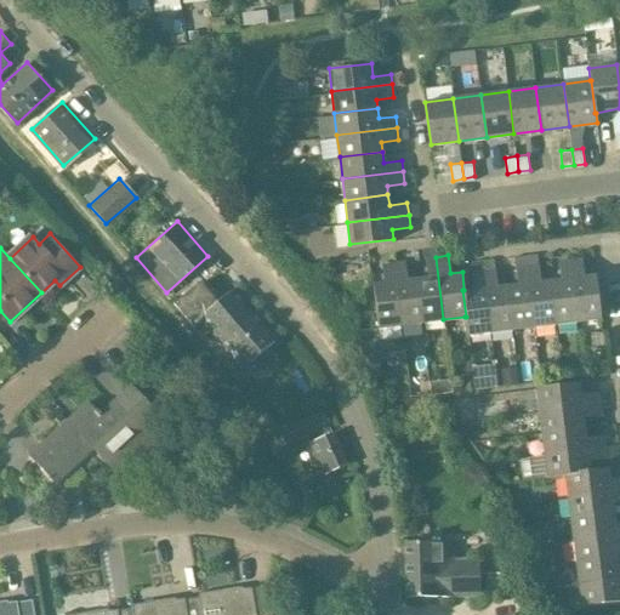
[(599,318),(595,274),(584,275),(581,256),(569,258),(578,320),(599,318)]
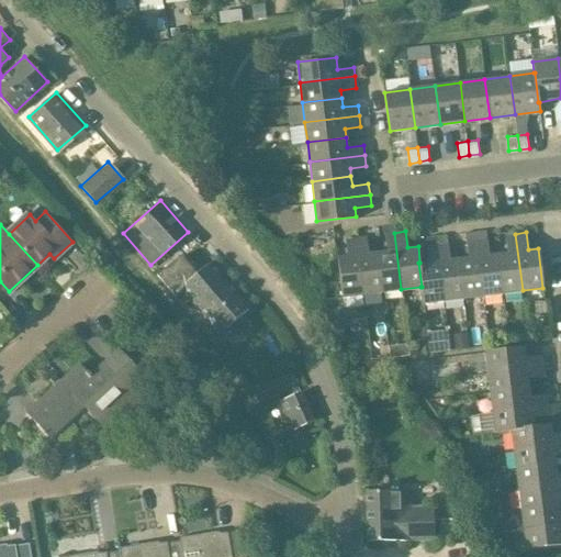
[(386,249),(377,252),(382,291),(401,289),(394,233),(385,234),(386,249)]
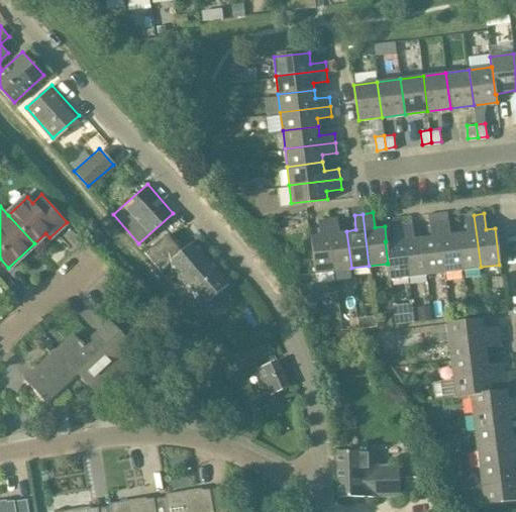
[(457,232),(462,269),(481,267),(474,215),(465,216),(467,231),(457,232)]
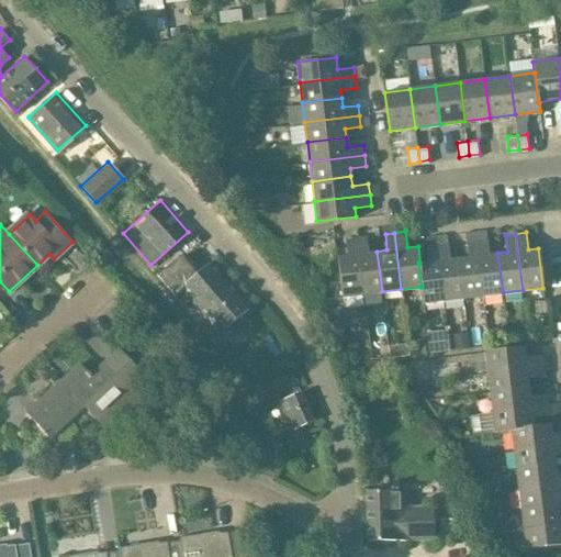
[(368,236),(355,237),(362,293),(382,291),(377,252),(370,253),(368,236)]
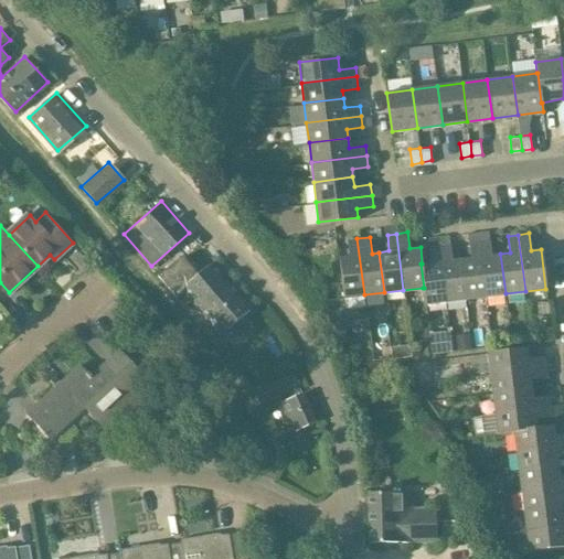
[(339,257),(343,297),(364,294),(357,238),(348,239),(350,256),(339,257)]
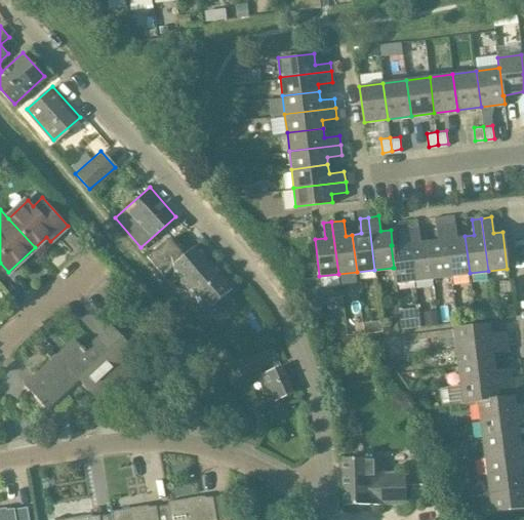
[(455,222),(444,223),(451,276),(470,273),(465,236),(457,237),(455,222)]
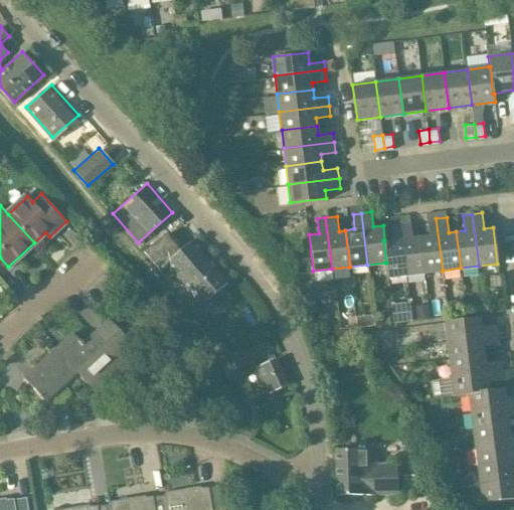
[(430,235),(419,236),(424,273),(443,271),(436,218),(427,219),(430,235)]
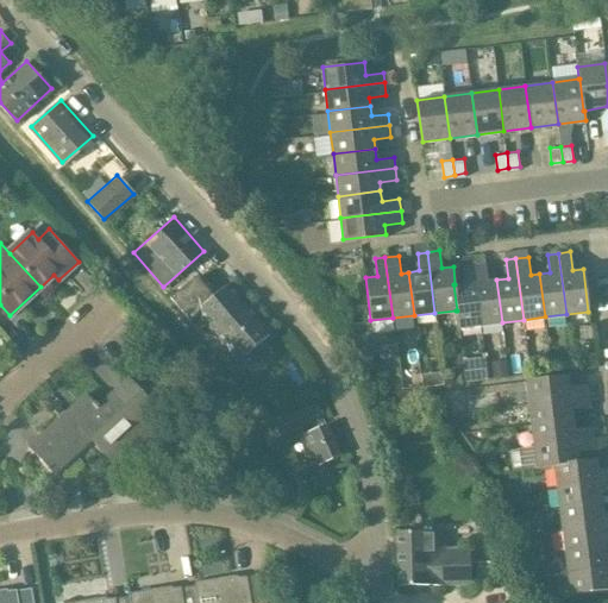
[(488,281),(486,262),(474,264),(481,325),(502,322),(496,280),(488,281)]
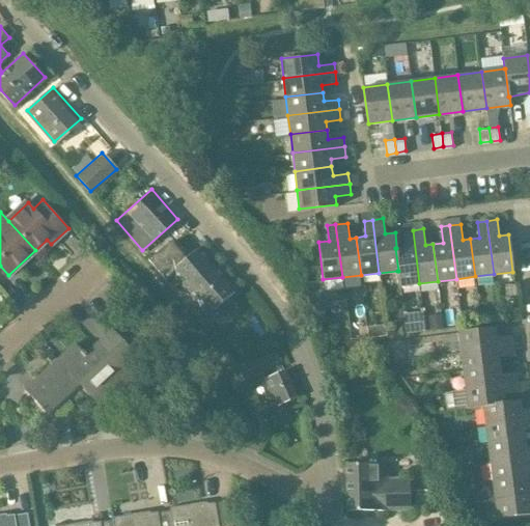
[(399,285),(400,285),(419,283),(413,230),(403,231),(406,247),(396,248),(395,248),(398,271),(397,271),(399,285)]
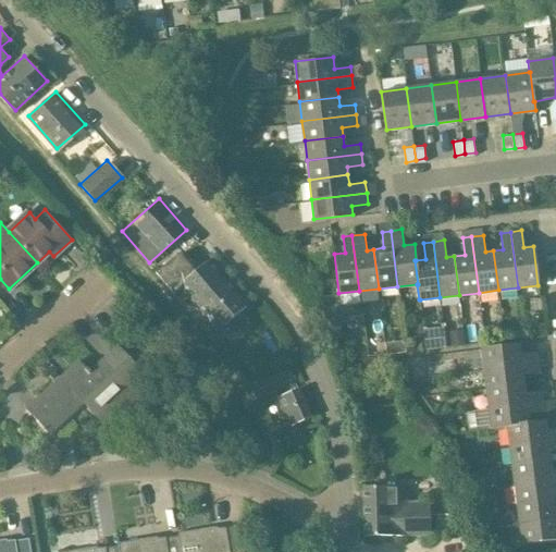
[(180,253),(157,272),(173,292),(180,286),(217,331),(250,302),(213,257),(196,271),(180,253)]
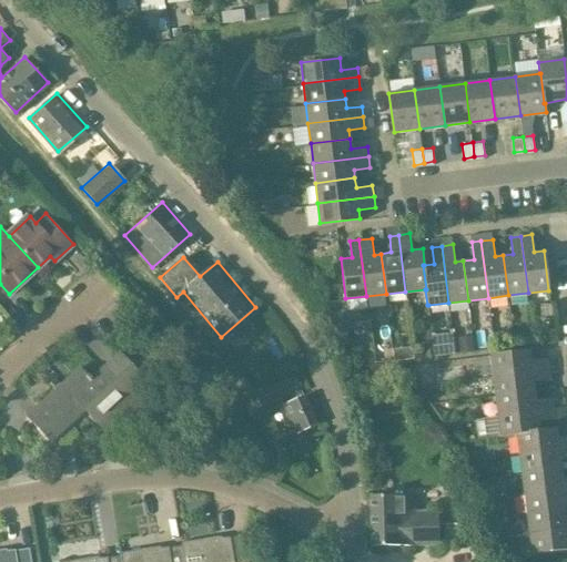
[(529,348),(490,354),(493,375),(548,367),(547,357),(530,359),(529,348)]
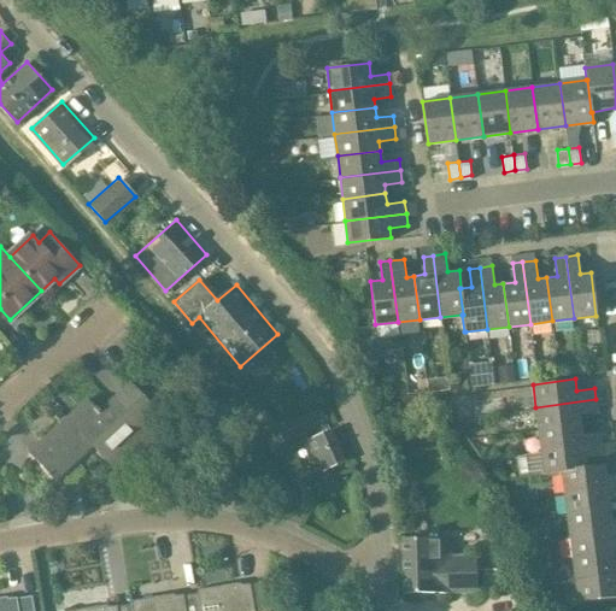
[(144,399),(128,382),(99,410),(97,407),(95,407),(86,398),(30,451),(56,479),(92,444),(111,464),(122,456),(132,465),(165,434),(162,430),(182,411),(158,385),(144,399)]
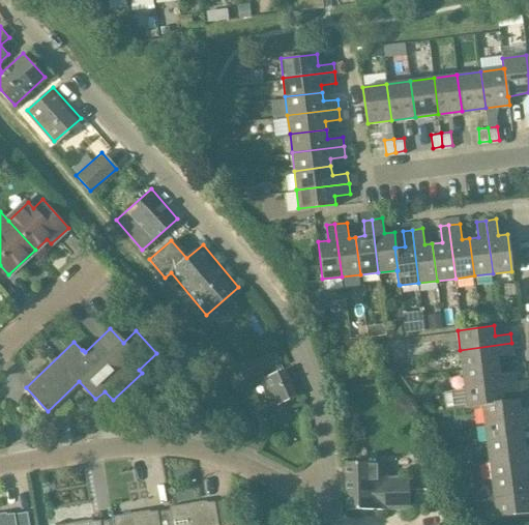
[(511,343),(460,350),(462,369),(499,363),(498,355),(512,353),(511,343)]
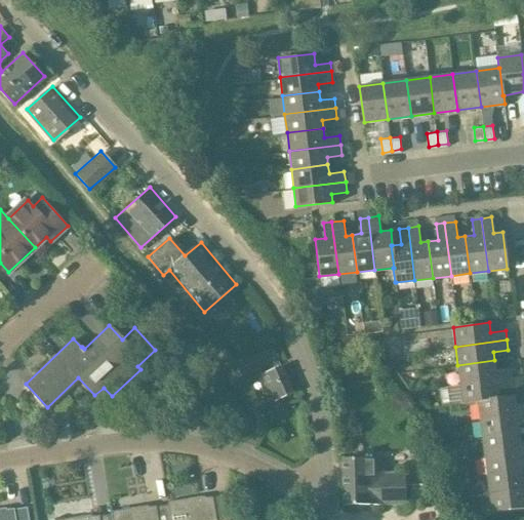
[(279,356),(273,343),(252,352),(235,360),(240,371),(258,362),(259,365),(279,356)]
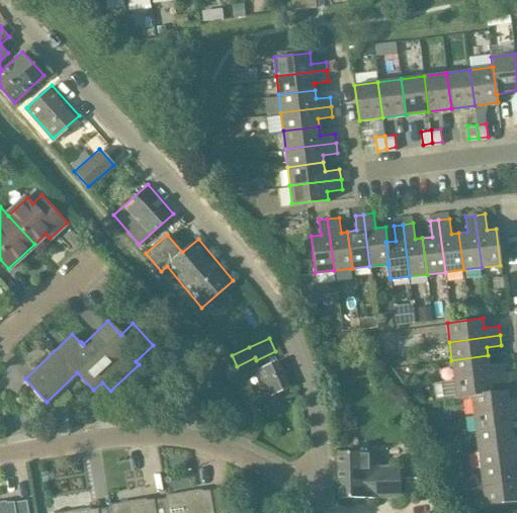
[(488,355),(451,360),(453,377),(453,378),(505,371),(504,362),(489,364),(488,355)]
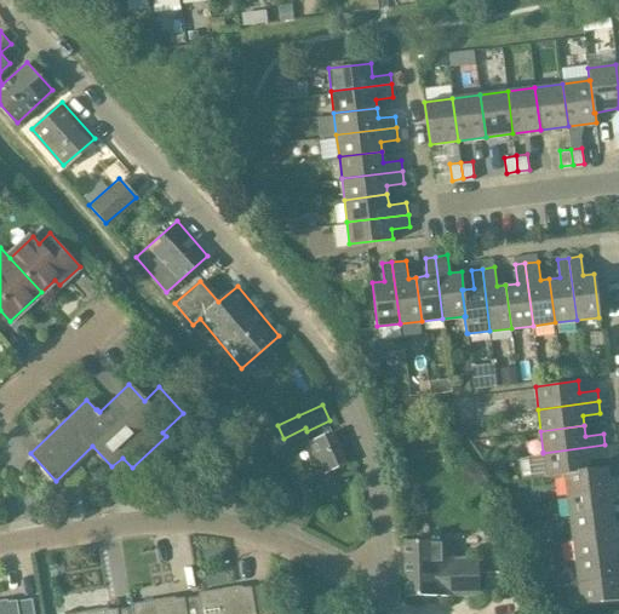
[(354,458),(339,426),(309,440),(324,471),(354,458)]
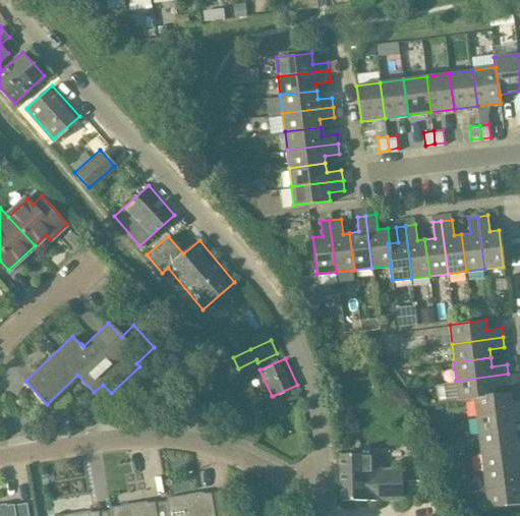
[(456,380),(444,381),(446,399),(455,399),(474,396),(495,394),(494,385),(509,383),(508,374),(456,381),(456,380)]
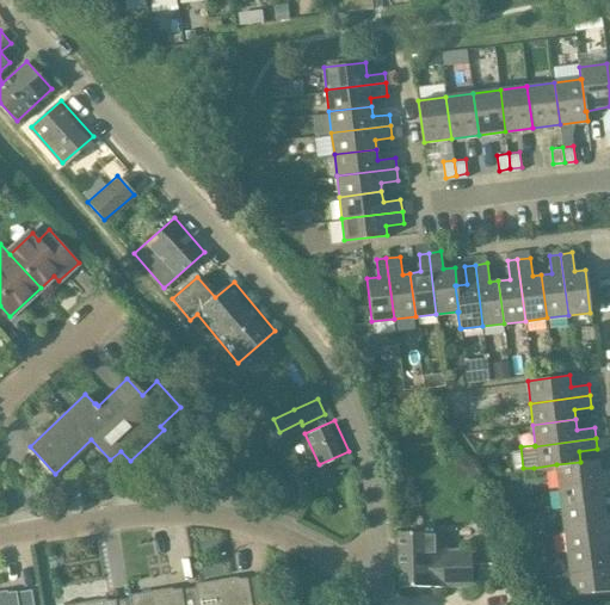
[(580,462),(556,464),(556,465),(559,487),(609,480),(609,469),(599,471),(598,460),(580,462)]
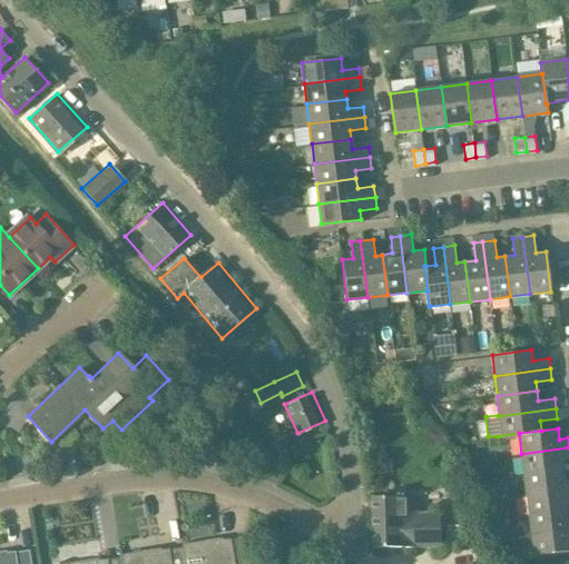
[(568,447),(521,454),(525,474),(562,470),(561,461),(568,459),(568,447)]
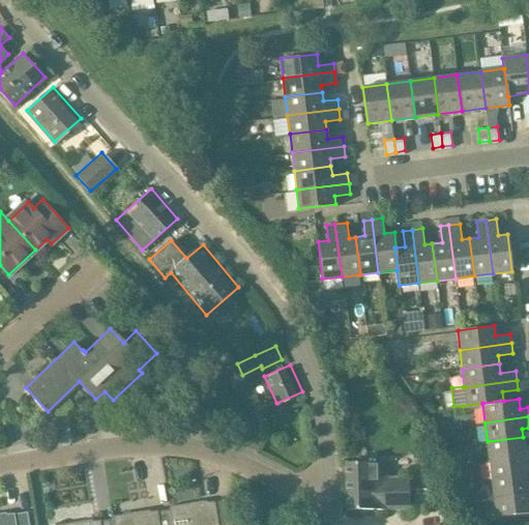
[(523,437),(488,441),(490,460),(528,454),(528,445),(524,446),(523,437)]
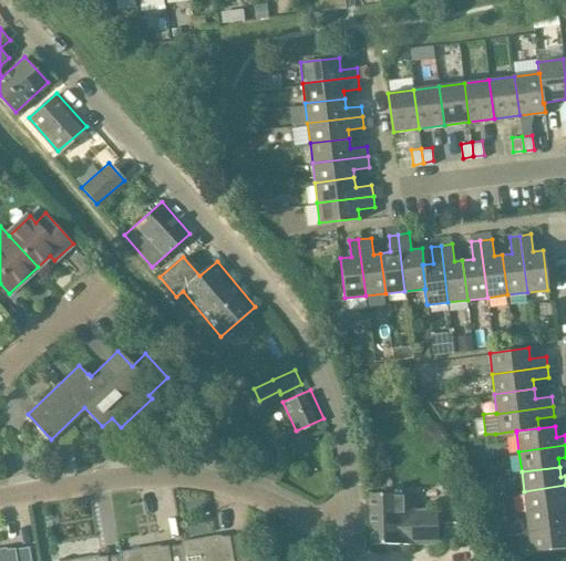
[(565,485),(524,491),(526,511),(565,507),(564,498),(565,498),(565,485)]
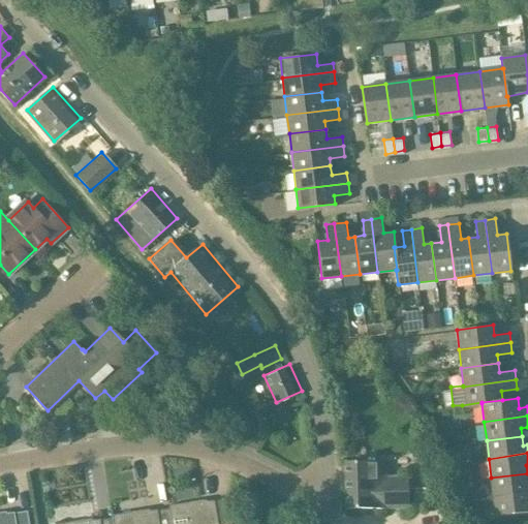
[(385,459),(345,460),(345,507),(407,506),(407,475),(385,475),(385,459)]
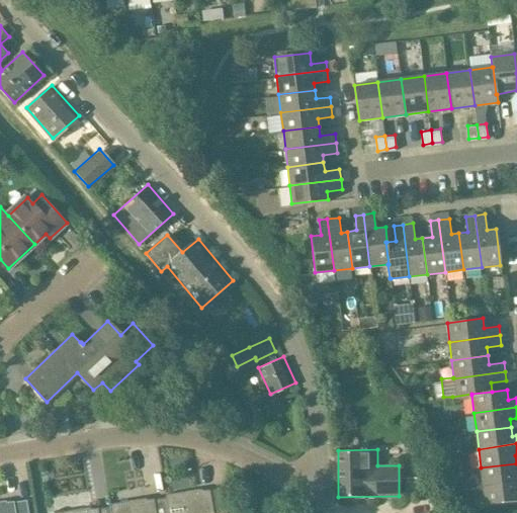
[(516,463),(481,467),(483,486),(516,481),(516,463)]
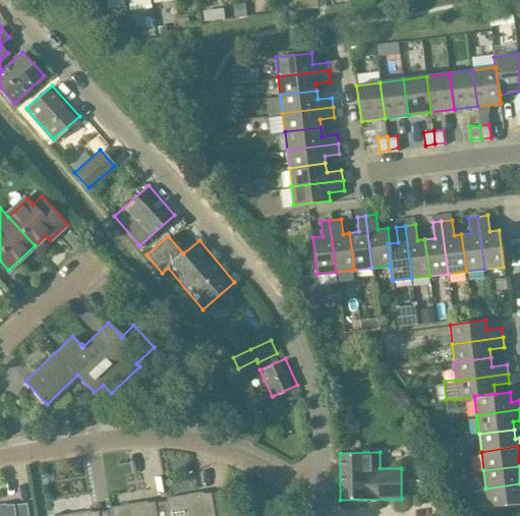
[(519,483),(485,489),(488,508),(519,503),(519,483)]
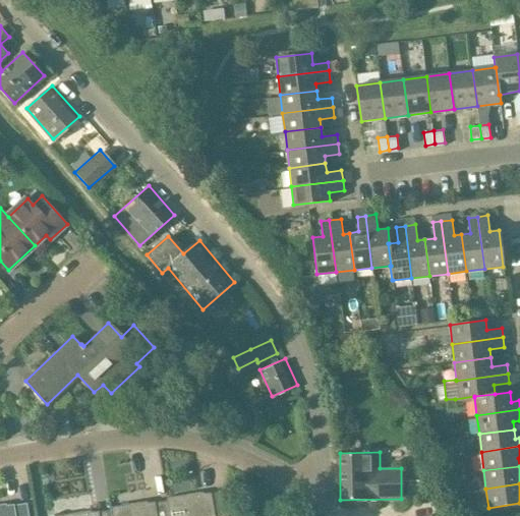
[(166,495),(167,500),(169,515),(225,515),(228,515),(224,490),(212,492),(212,491),(204,492),(204,489),(166,495)]
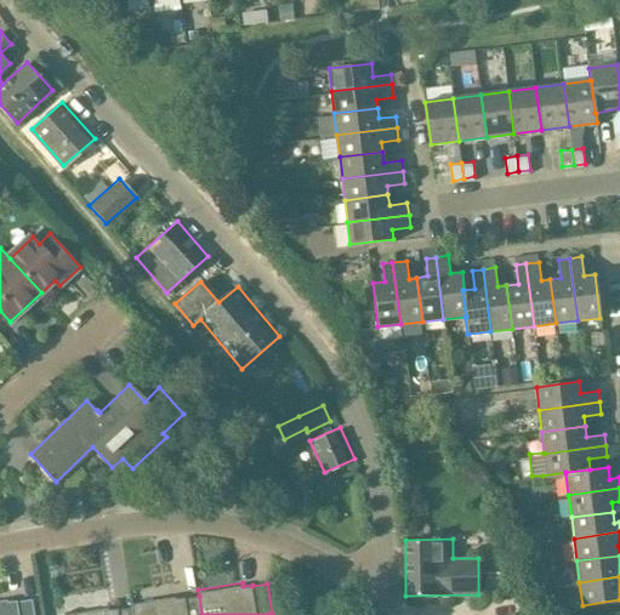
[(202,614),(199,596),(186,597),(186,596),(177,597),(174,593),(131,601),(132,607),(134,614),(202,614)]
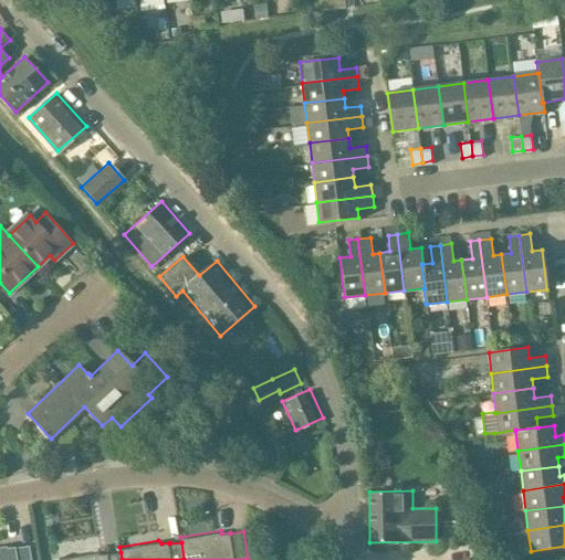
[(501,543),(502,559),(505,559),(512,559),(511,542),(501,543)]
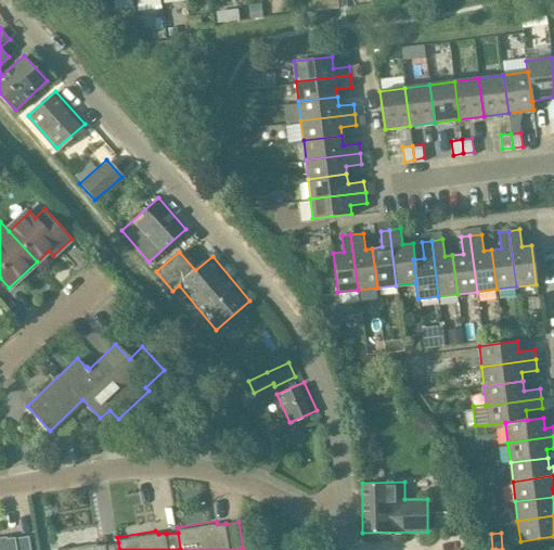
[(0,549),(30,549),(29,536),(15,538),(15,536),(8,537),(5,536),(0,536),(0,549)]
